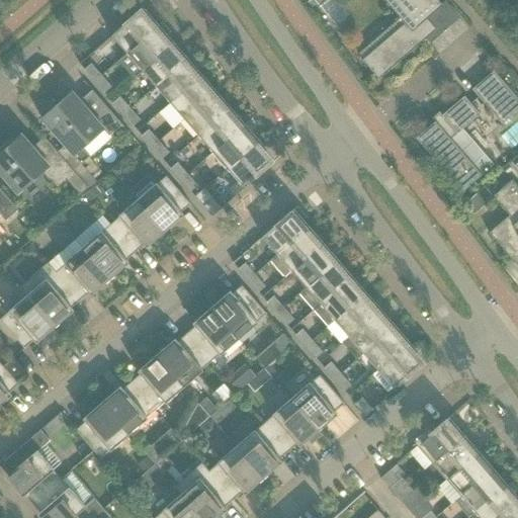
[(383,0),(405,23),(362,60),(378,79),(436,29),(427,18),(442,5),(437,0),(383,0)]
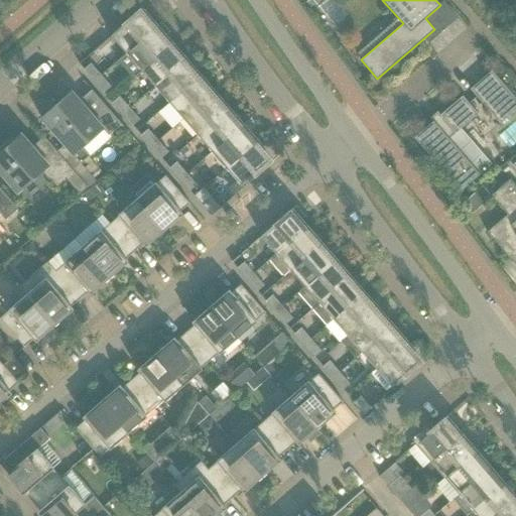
[(126,53),(157,25),(142,8),(111,35),(126,53)]
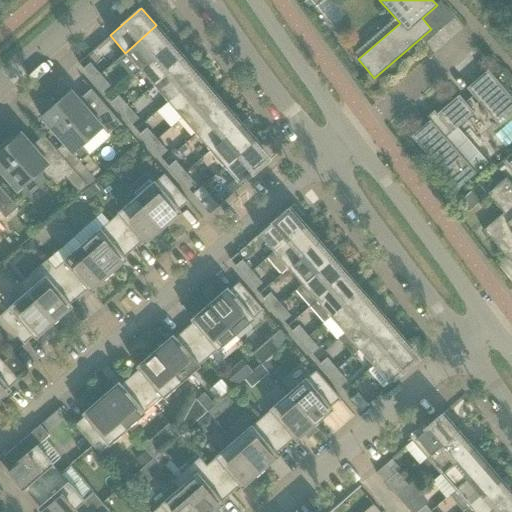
[(171,42),(164,34),(168,31),(160,22),(156,25),(125,53),(139,69),(171,42)]
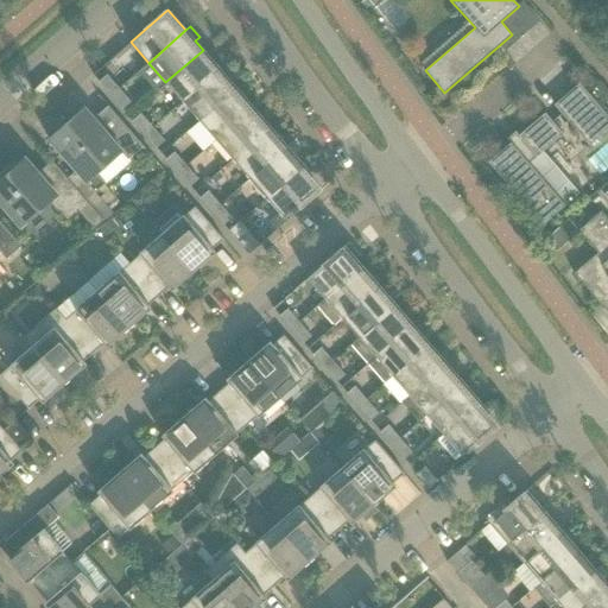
[(203,50),(165,82),(182,101),(220,69),(203,50)]
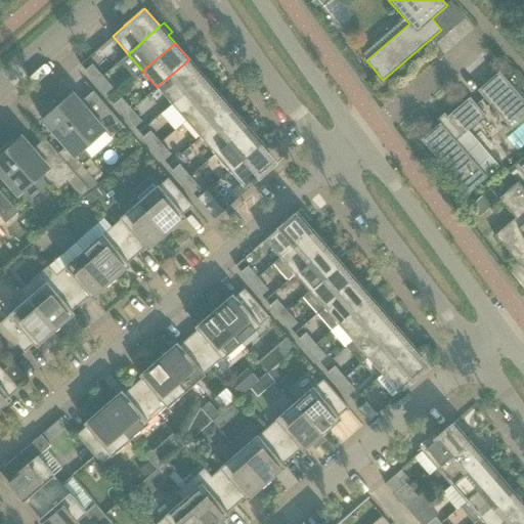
[(172,104),(172,103),(201,79),(204,76),(189,59),(157,87),(172,104)]
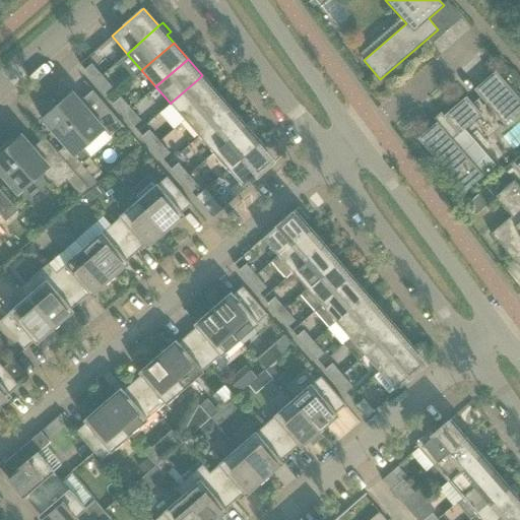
[(84,70),(94,82),(102,75),(91,64),(84,70)]
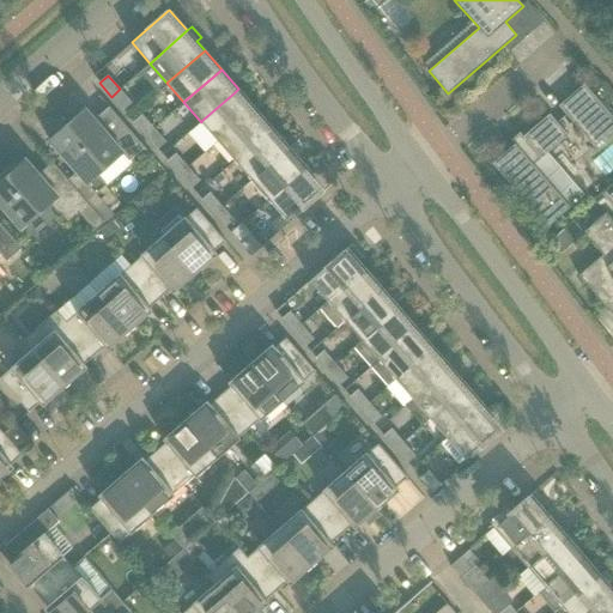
[(594,147),(612,131),(612,117),(583,84),(558,107),(594,147)]
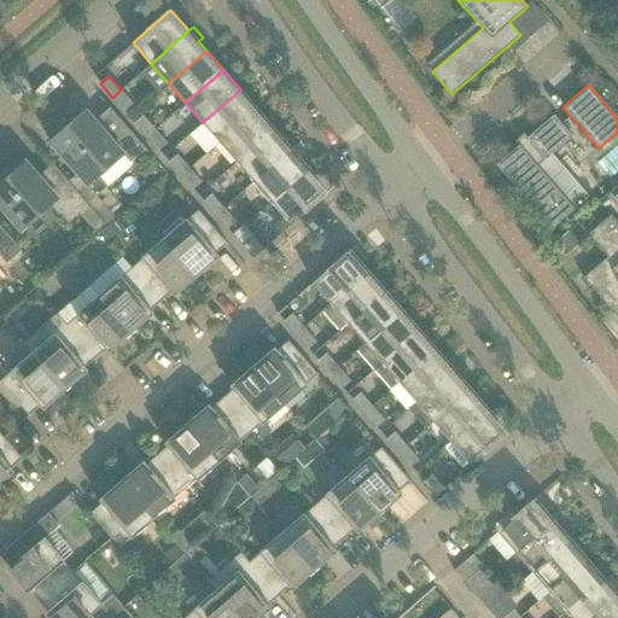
[(121,89),(112,98),(124,111),(133,104),(121,89)]
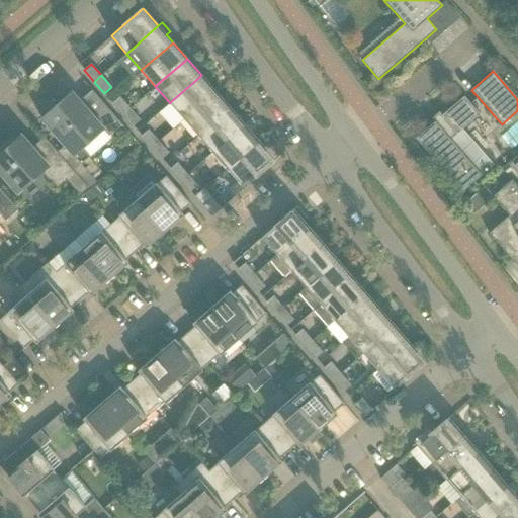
[(198,78),(170,102),(170,103),(184,119),(216,92),(201,75),(198,78)]
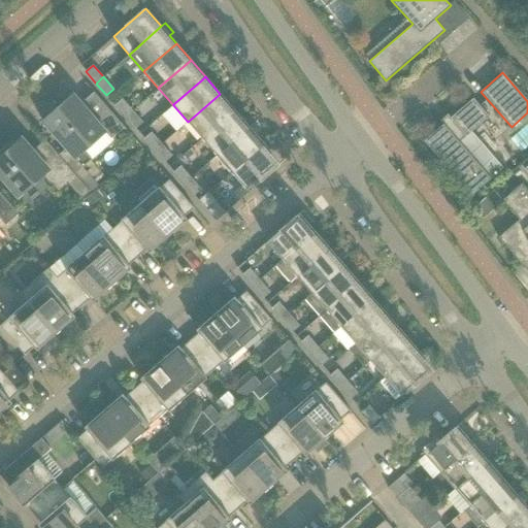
[(126,130),(94,92),(81,103),(73,94),(41,121),(83,167),(92,159),(84,150),(104,132),(112,141),(126,130)]
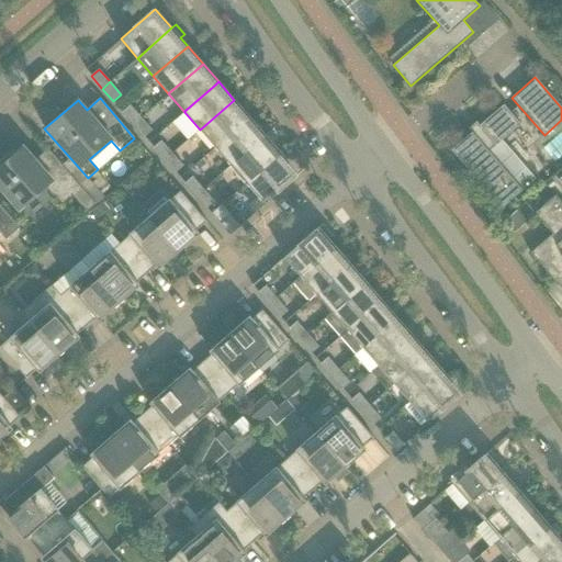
[(215,147),(216,146),(246,120),(249,117),(234,100),(200,130),(215,147)]
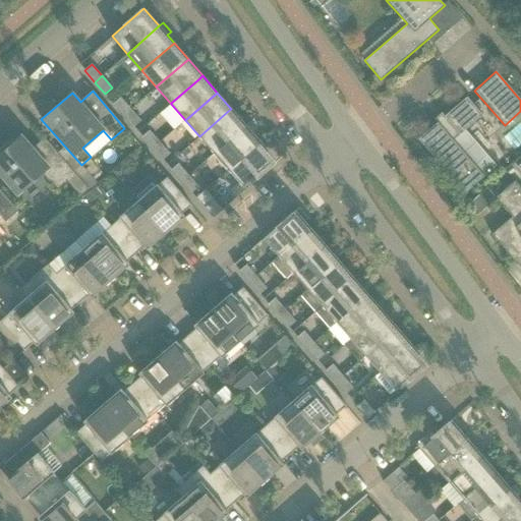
[(113,103),(123,115),(130,109),(120,97),(113,103)]
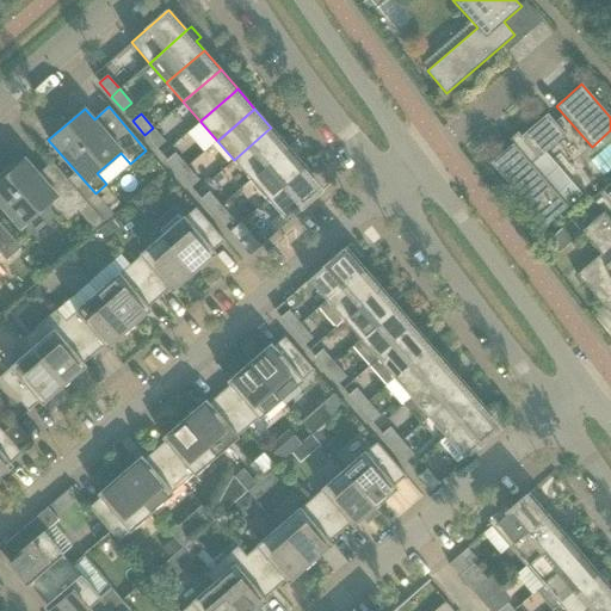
[(512,144),(491,162),(545,226),(567,207),(582,195),(545,153),(566,135),(548,113),(522,136),(520,136),(517,133),(510,140),(513,143),(512,144)]
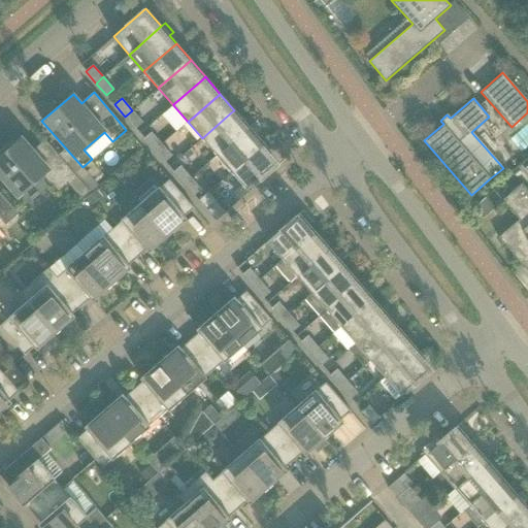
[(132,110),(125,117),(136,129),(142,123),(132,110)]
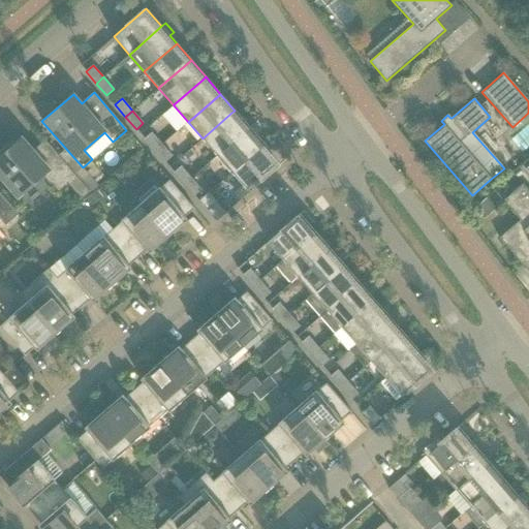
[(231,113),(204,137),(203,138),(217,155),(249,127),(235,111),(231,113)]
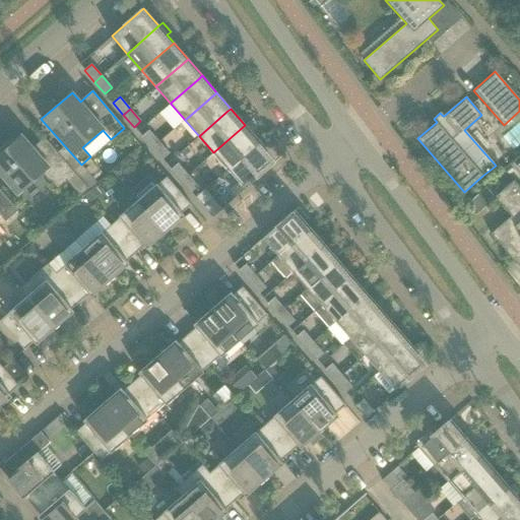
[(228,170),(257,144),(260,141),(245,125),(213,152),(228,170)]
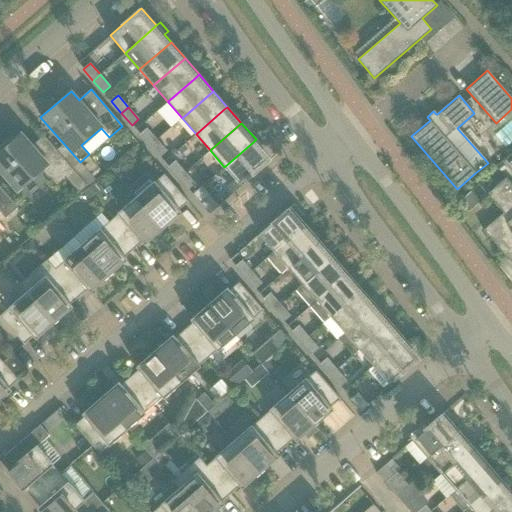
[(140,134),(150,146),(157,140),(147,128),(140,134)]
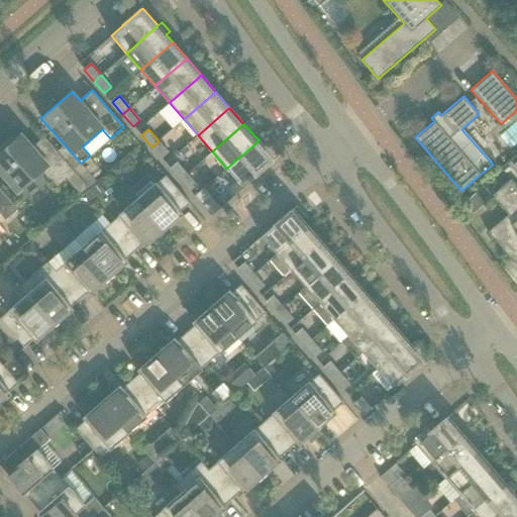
[(0,172),(15,191),(19,187),(21,189),(41,171),(48,180),(50,178),(58,186),(66,179),(74,172),(73,171),(44,137),(32,147),(22,137),(19,140),(17,138),(13,142),(10,139),(0,147),(0,172)]
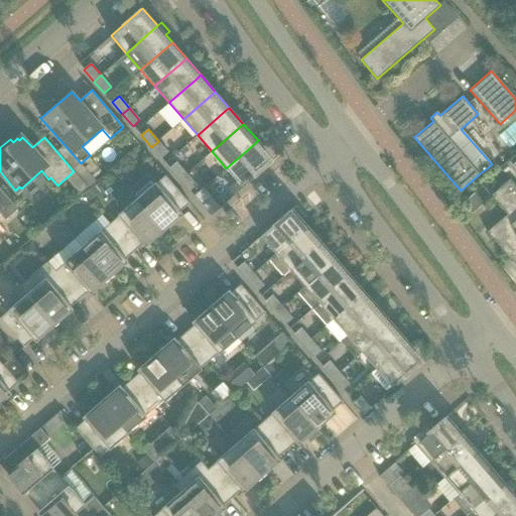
[(246,185),(255,177),(253,175),(272,157),(258,140),(255,143),(226,168),(241,185),(244,182),(246,185)]
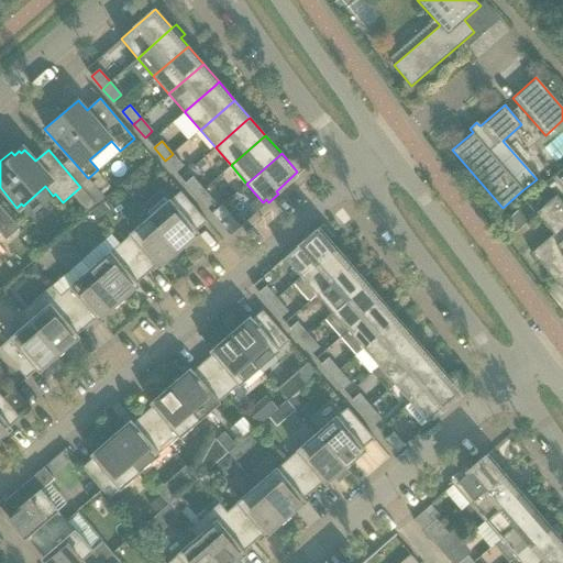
[(173,154),(165,161),(176,173),(184,166),(173,154)]
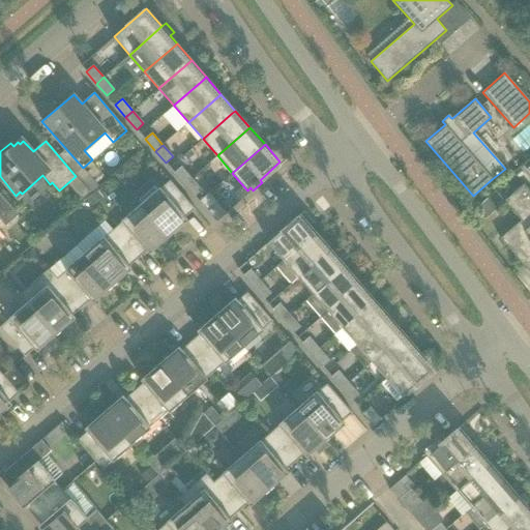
[(174,173),(184,184),(192,178),(181,166),(174,173)]
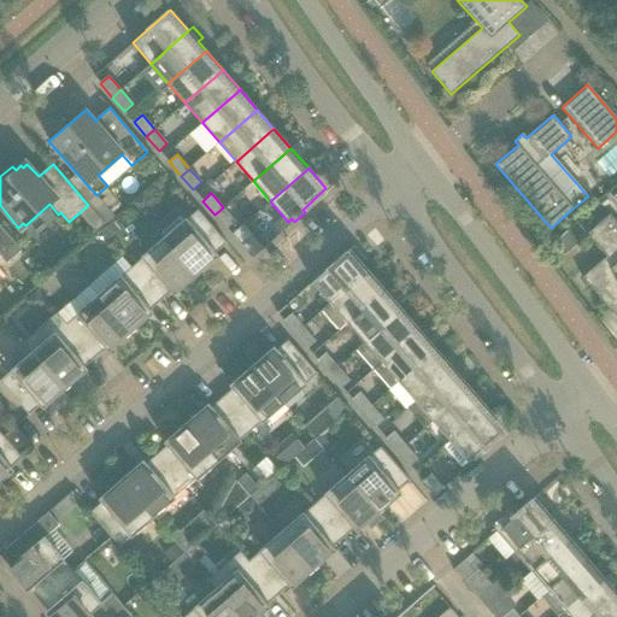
[(97,195),(87,204),(88,205),(97,215),(104,223),(113,216),(97,195)]
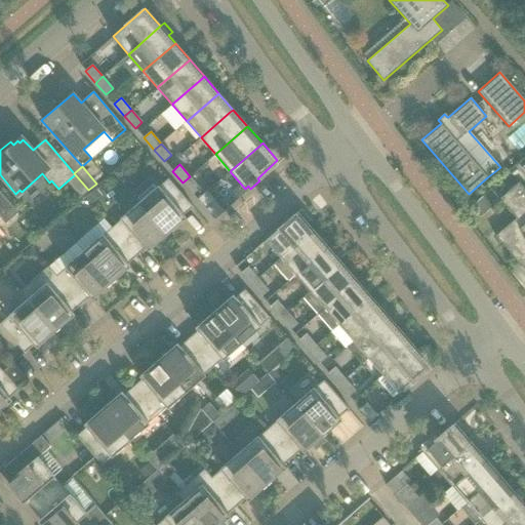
[(118,168),(113,172),(120,180),(125,177),(125,171),(120,166),(118,168)]
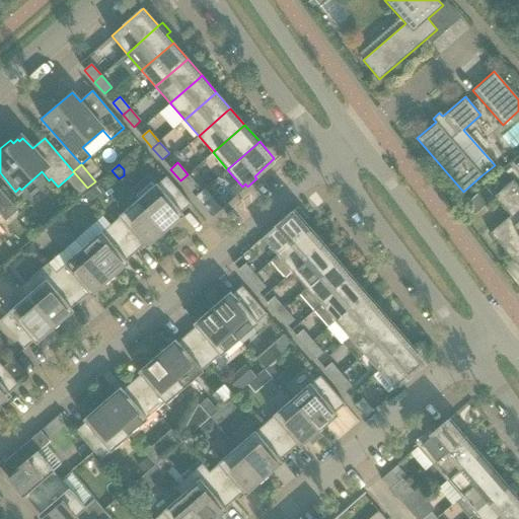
[(188,174),(180,180),(191,193),(198,187),(188,174)]
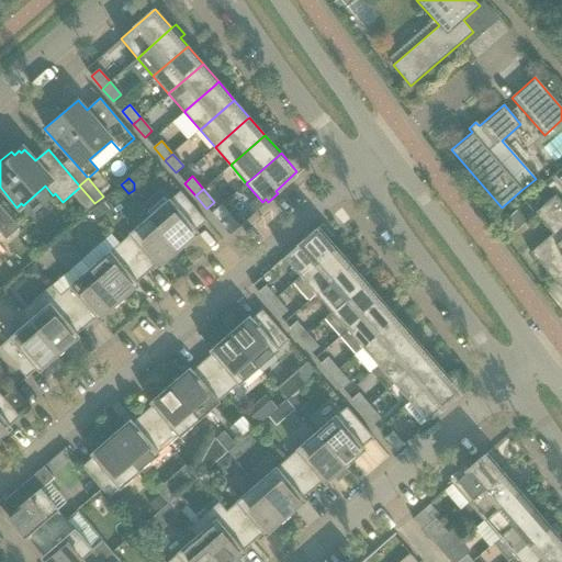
[(148,216),(149,217),(179,251),(199,234),(197,231),(206,222),(180,191),(169,201),(168,200),(148,216)]
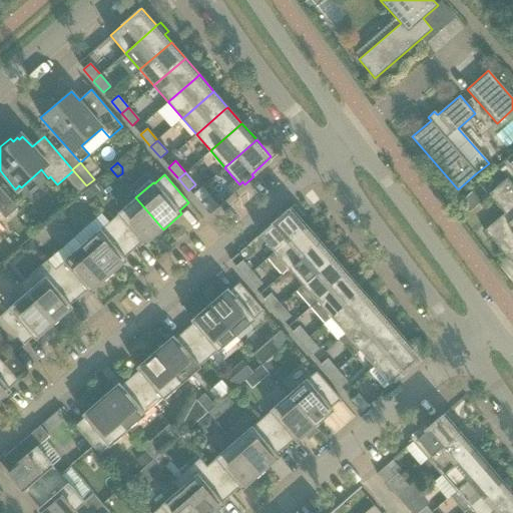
[(80,178),(72,185),(78,192),(86,185),(80,178)]
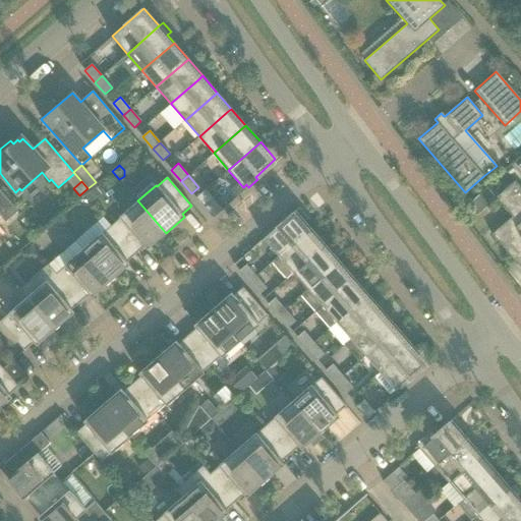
[(515,181),(502,192),(508,200),(502,206),(512,217),(508,220),(512,226),(497,239),(493,233),(491,234),(520,269),(520,187),(516,182),(515,181)]
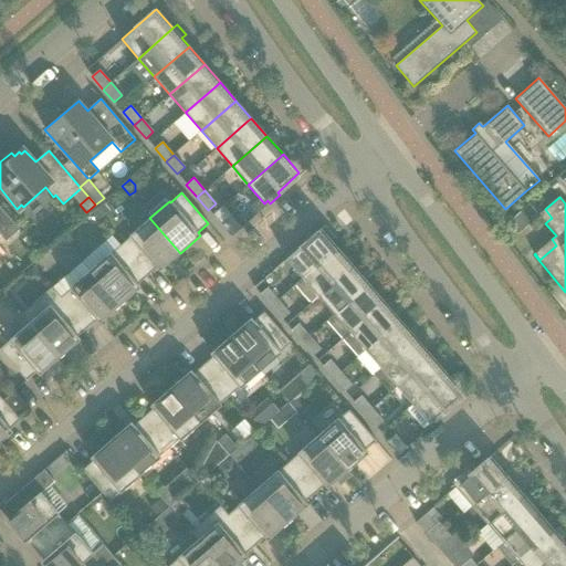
[(102,203),(92,212),(98,220),(108,211),(102,203)]
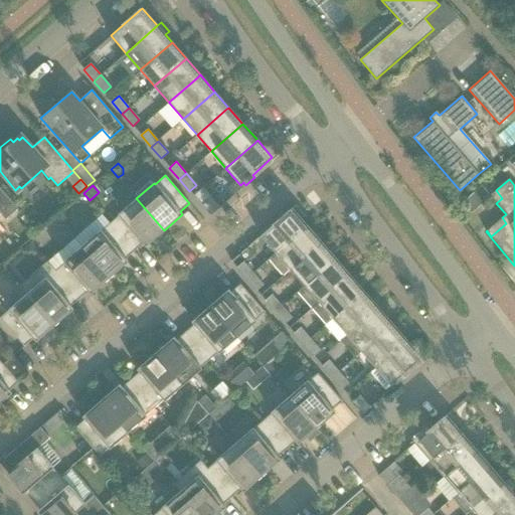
[(0,214),(5,220),(18,208),(0,187),(0,214)]
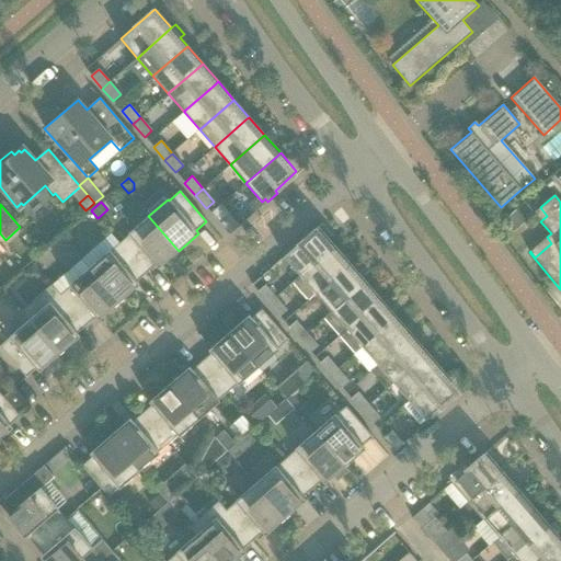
[(210,213),(220,224),(230,215),(220,205),(210,213)]
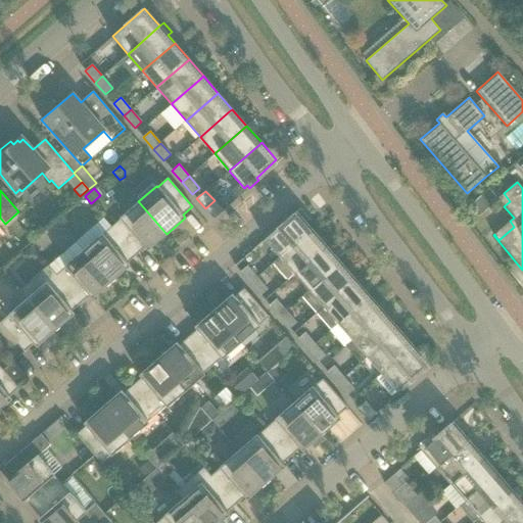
[(215,200),(205,208),(214,219),(223,210),(215,200)]
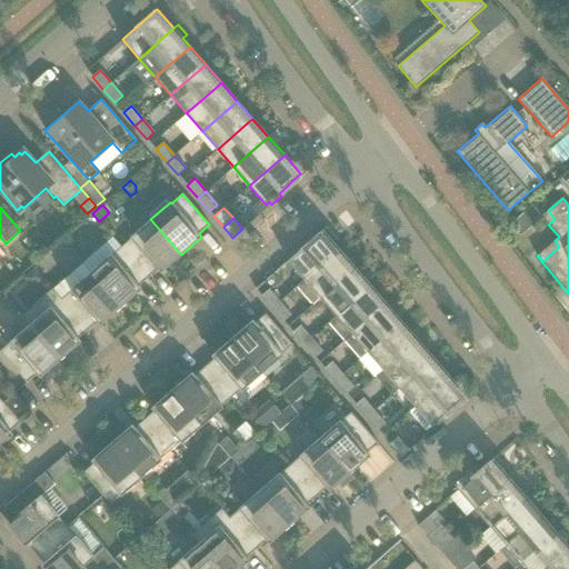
[(121,247),(148,278),(158,269),(160,272),(181,255),(151,220),(150,219),(130,237),(131,238),(121,247)]
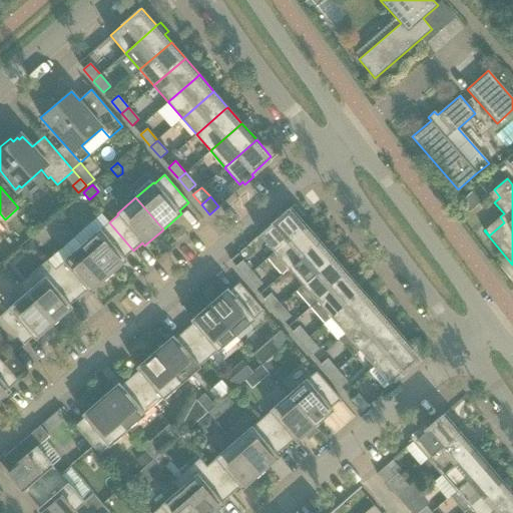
[(464,198),(459,202),(469,213),(473,209),(464,198)]
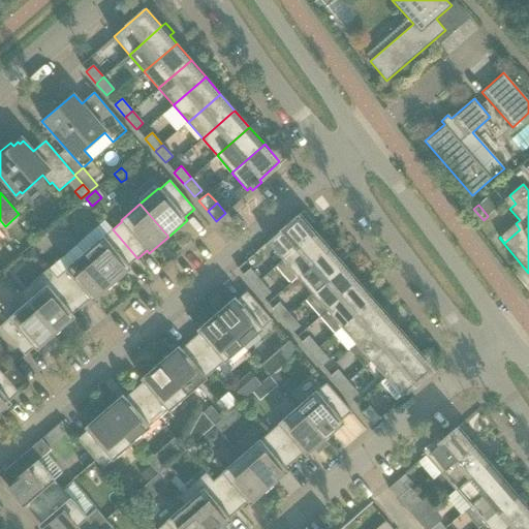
[(309,224),(313,221),(304,211),(268,243),(283,260),(315,232),(309,224)]
